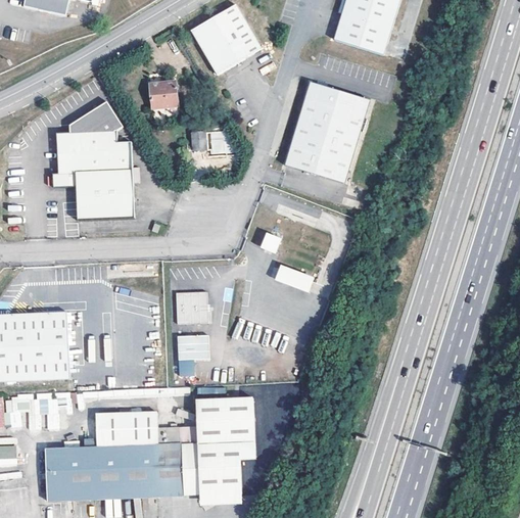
[(24,0),(22,7),(65,17),(69,0),(74,0),(90,4),(91,0),(24,0)]
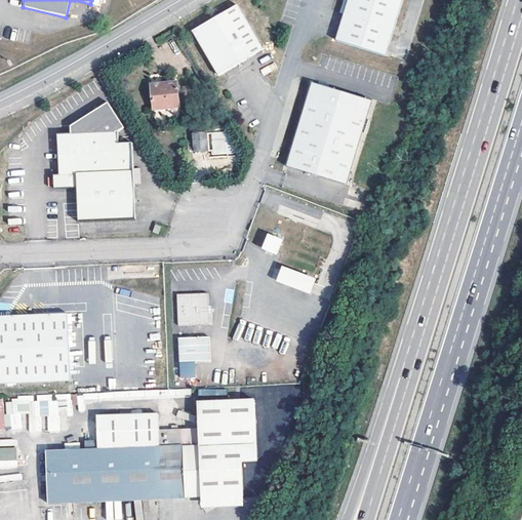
[(257,41),(231,0),(227,0),(186,25),(213,69),(257,41)]
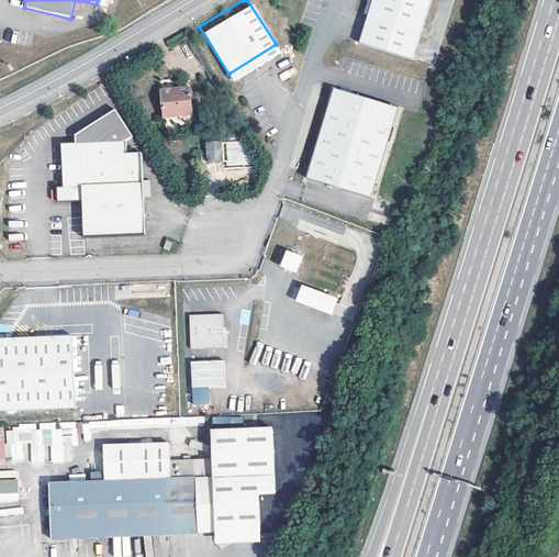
[(361,0),(353,33),(406,47),(418,0),(361,0)]
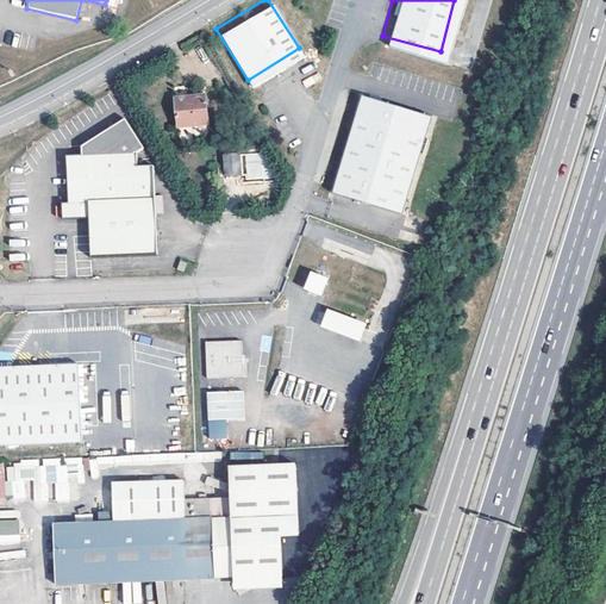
[(206,118),(202,88),(173,91),(176,122),(206,118)]
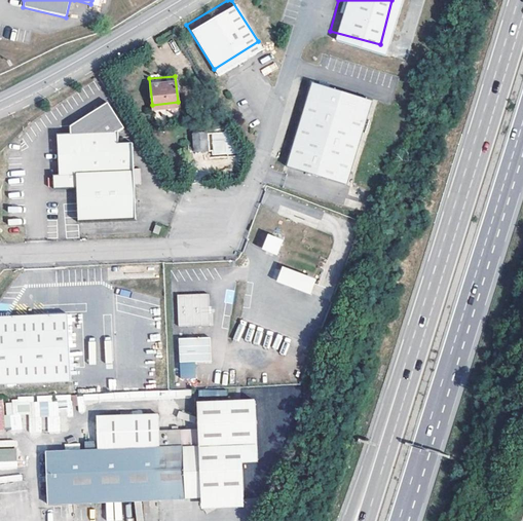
[(347,180),(371,96),(311,78),(287,163),(347,180)]
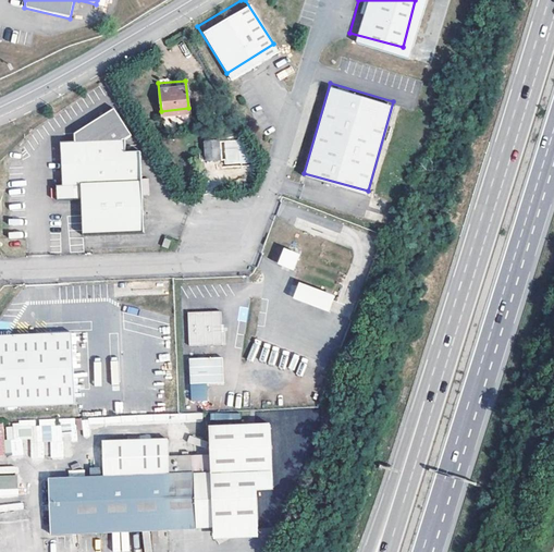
[(84,235),(144,232),(139,149),(124,151),(123,138),(130,133),(112,106),(72,132),(73,139),(58,139),(60,184),(57,184),(58,198),(81,197),(84,235)]
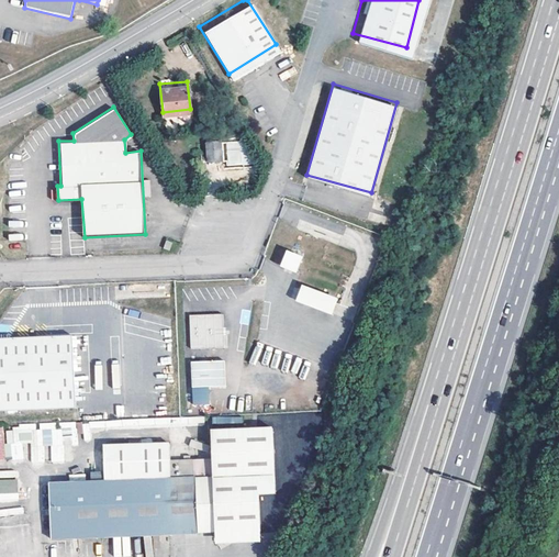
[(222,136),(224,160),(247,158),(245,134),(222,136)]
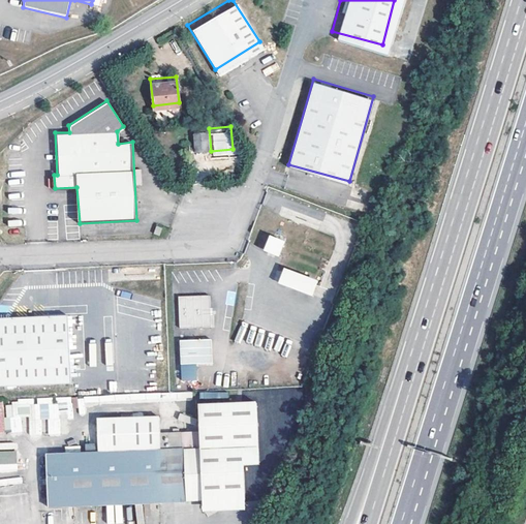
[(207,147),(205,129),(192,129),(193,148),(207,147)]
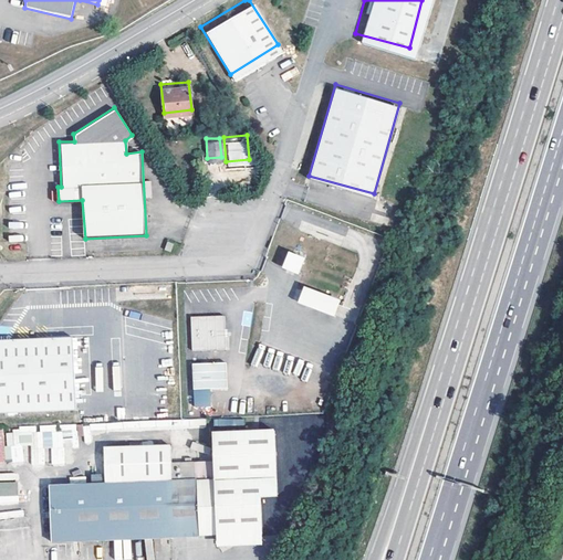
[(170,249),(174,243),(167,240),(164,246),(170,249)]
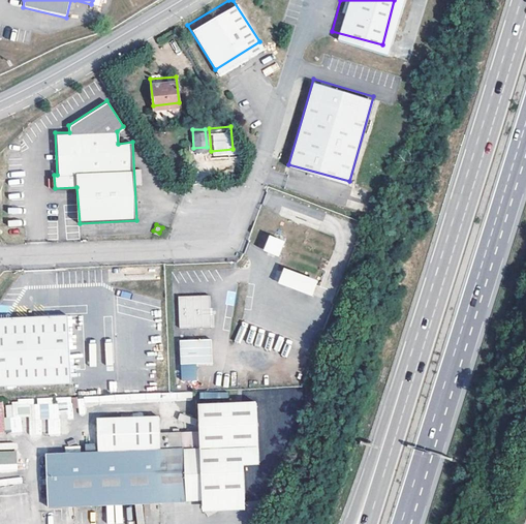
[(282,238),(268,232),(260,246),(276,252),(282,238)]
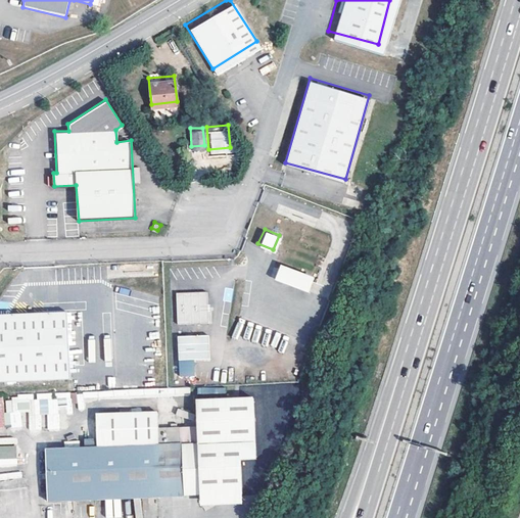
[(312,274),(278,261),(272,277),(306,289),(312,274)]
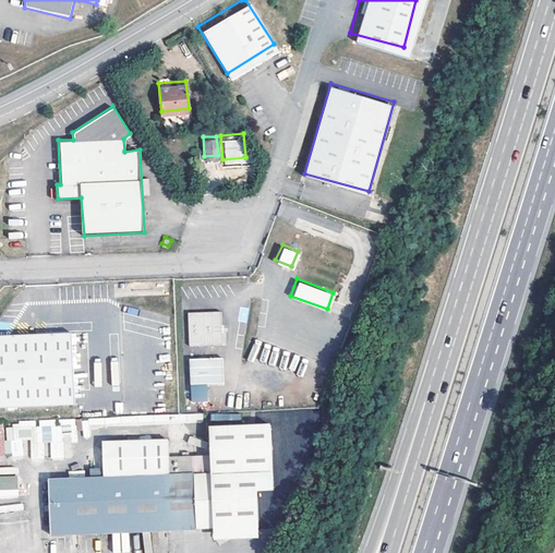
[(217,311),(184,312),(185,343),(218,341),(217,311)]
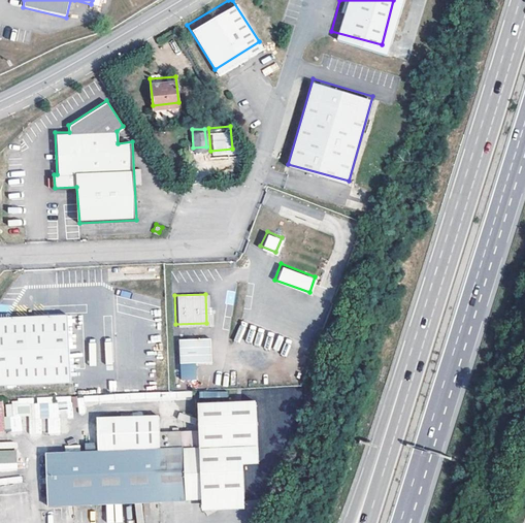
[(66,312),(0,315),(0,381),(69,379),(66,312)]
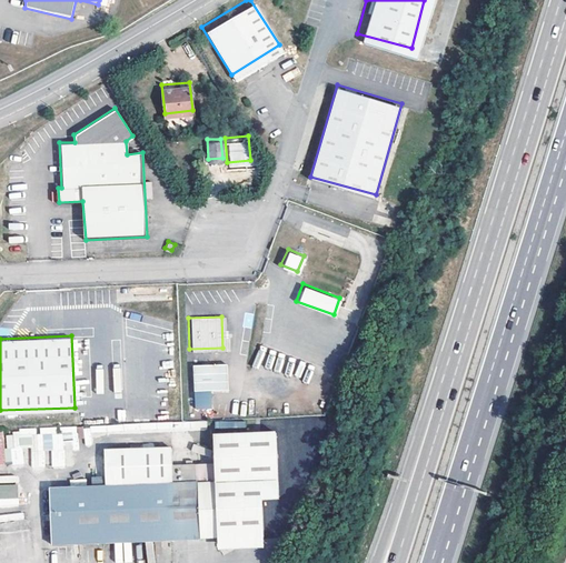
[(224,385),(222,361),(189,362),(191,386),(224,385)]
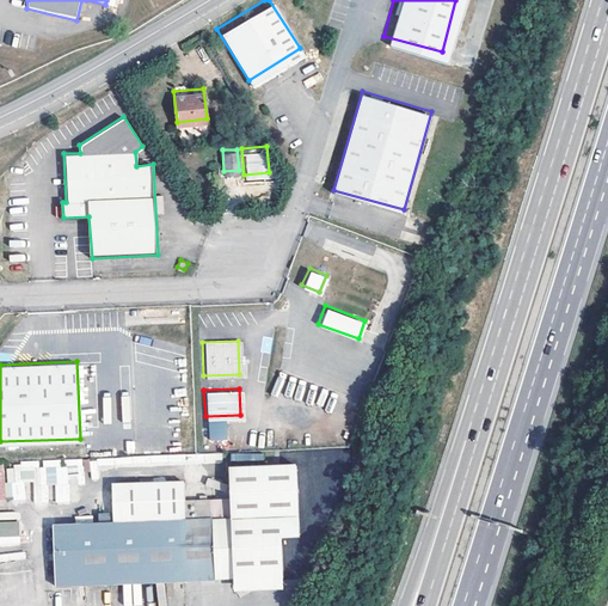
[(0,493),(22,490),(19,475),(29,473),(31,497),(49,496),(49,499),(67,496),(66,479),(78,478),(75,453),(60,454),(60,453),(37,455),(0,459),(0,493)]
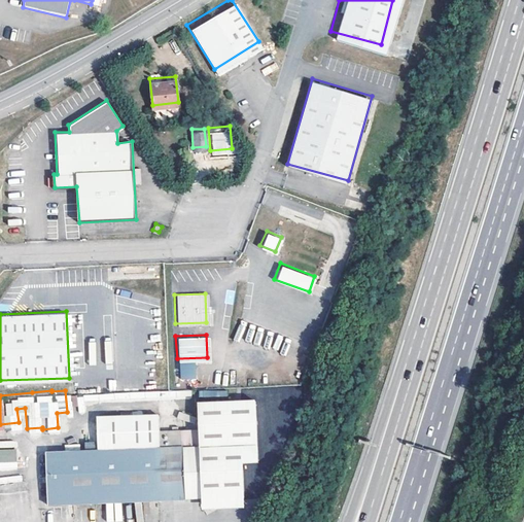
[(73,495),(163,491),(163,500),(248,497),(247,462),(263,462),(259,401),(202,404),(204,447),(177,448),(176,429),(156,430),(155,414),(95,416),(97,451),(44,453),(47,506),(73,505),(73,495)]
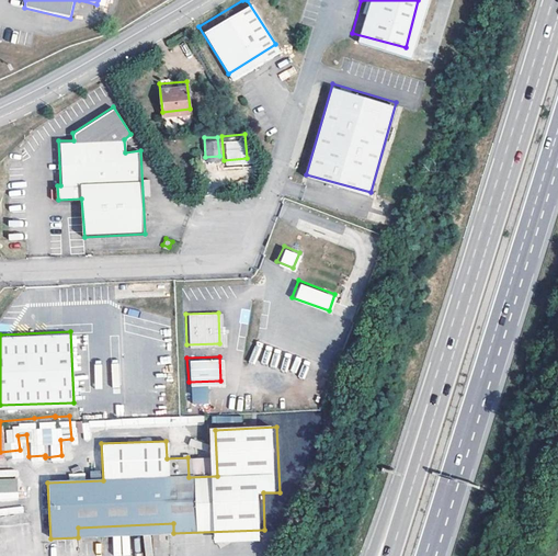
[(0,496),(13,496),(13,464),(0,464),(0,496)]
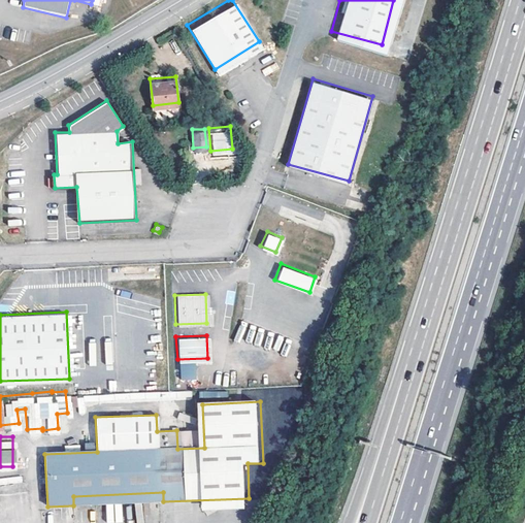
[(73,505),(163,501),(163,492),(73,496),(73,505)]
